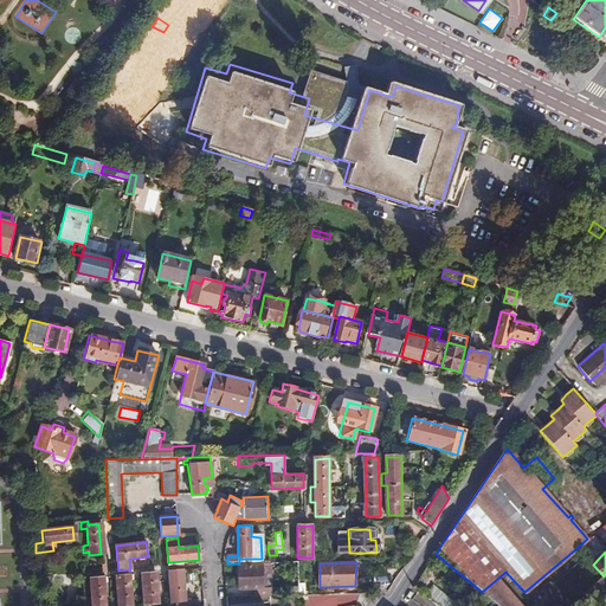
[(263,563),(239,563),(239,590),(263,590),(263,563)]
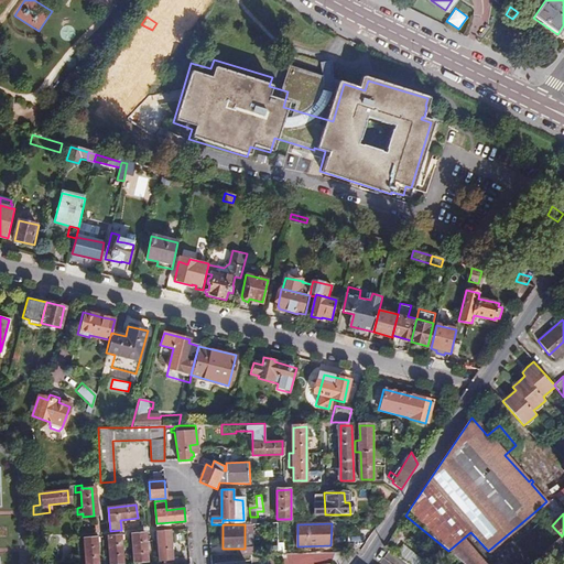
[(245,524),(245,549),(245,552),(257,552),(256,524),(245,524)]
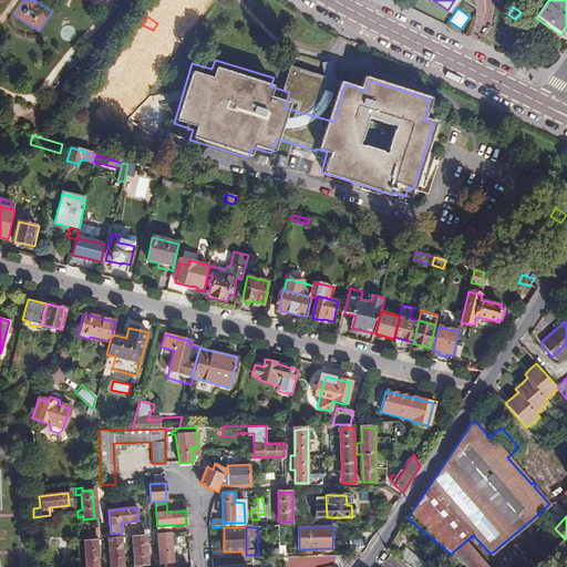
[(171,534),(158,535),(161,566),(185,566),(185,560),(173,562),(171,534)]
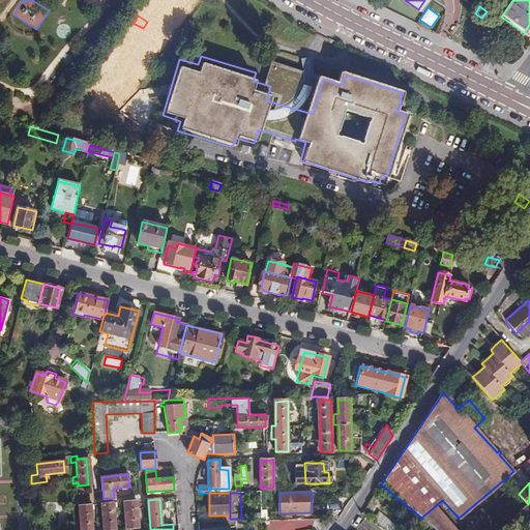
[(136,501),(124,502),(127,528),(138,527),(136,501)]
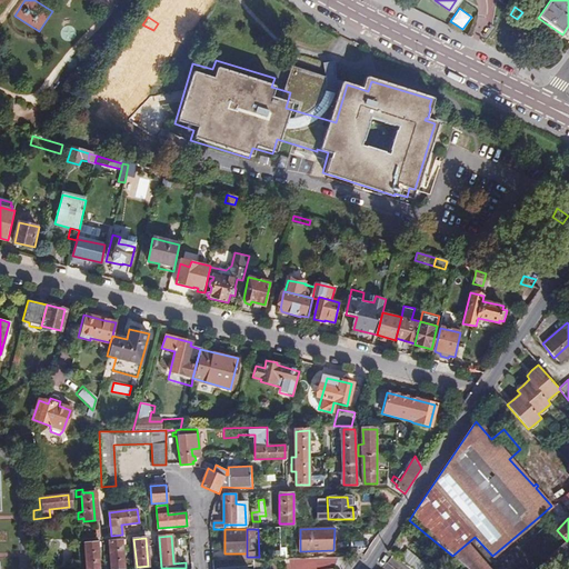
[(123,568),(121,540),(109,541),(111,568),(123,568)]
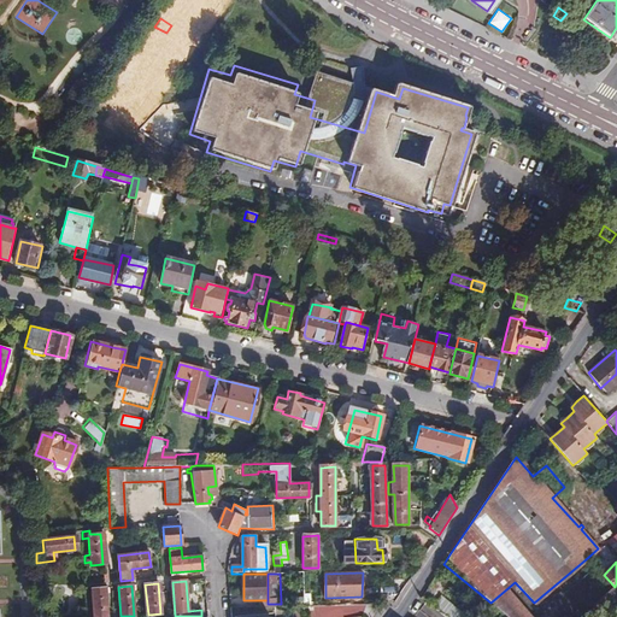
[(106,616),(104,589),(92,591),(94,616),(106,616)]
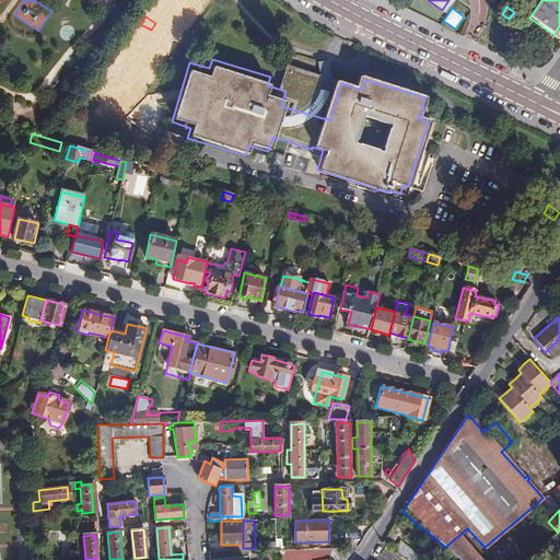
[(483,559),(459,535),(445,547),(459,559),(483,559)]
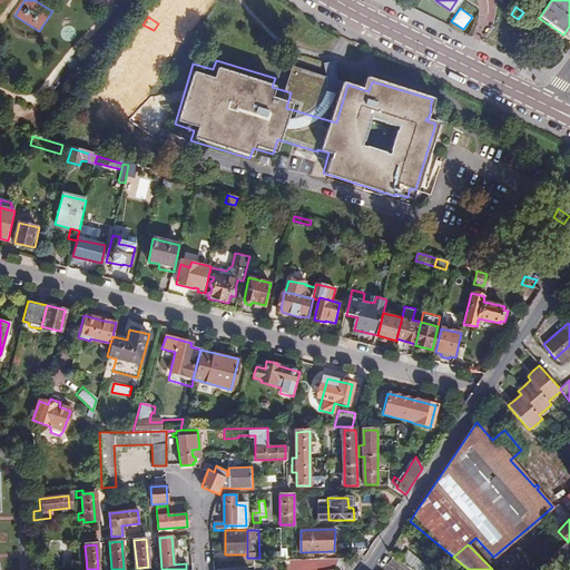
[(414,569),(428,569),(430,569),(416,558),(409,566),(414,569)]
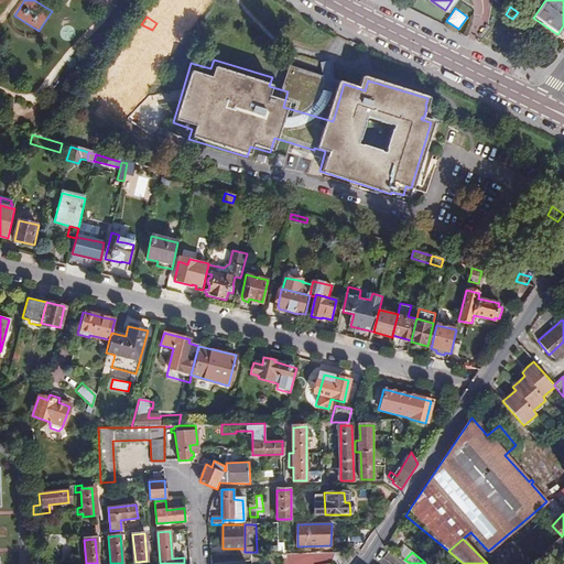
[(315,563),(315,554),(251,555),(251,563),(315,563)]
